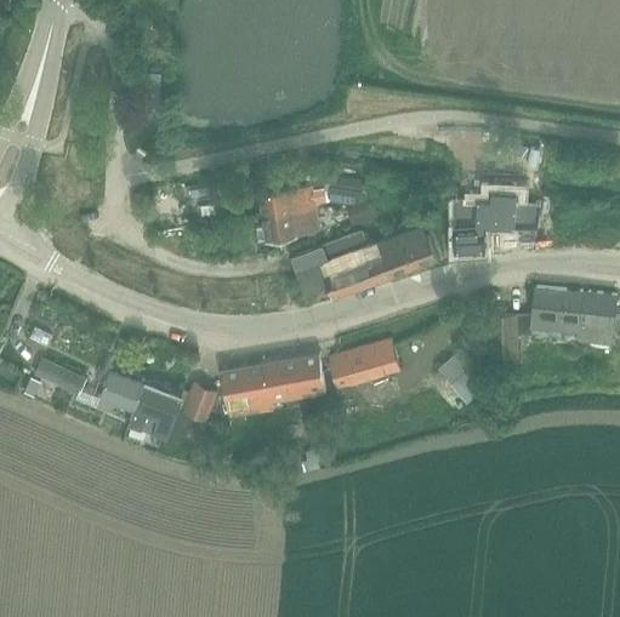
[(483,199),(454,200),(455,257),(485,256),(484,233),(516,234),(516,220),(540,223),(541,207),(549,156),(528,154),(521,205),(517,205),(517,204),(483,203),(483,199)]
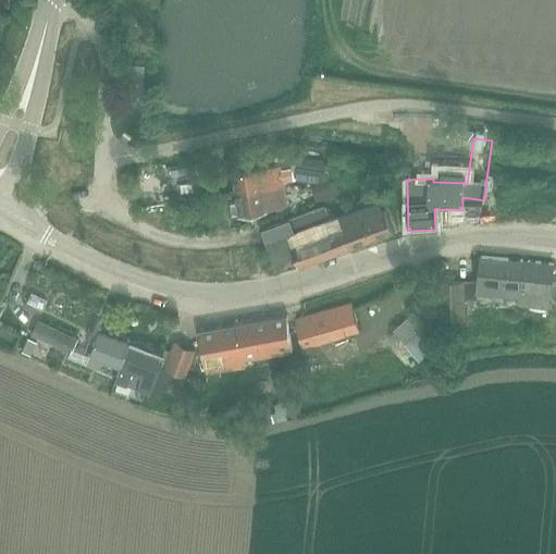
[(259,172),(232,176),(236,196),(257,192),(262,191),(262,193),(273,191),(283,188),(282,186),(294,184),(301,185),(313,186),(322,185),(322,182),(322,181),(323,168),(324,164),(289,159),(287,171),(280,172),(279,168),(259,172)]
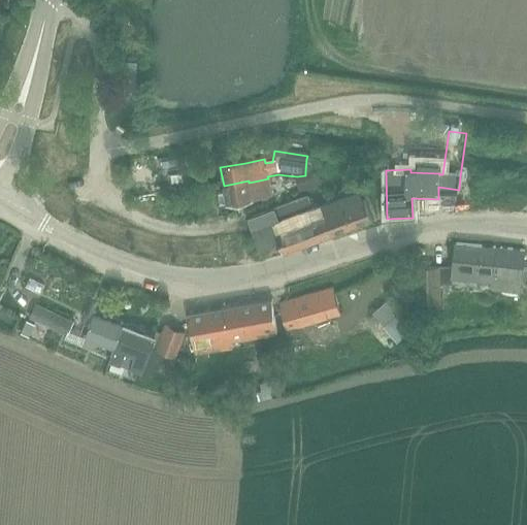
[(147,161),(138,162),(139,169),(149,168),(147,161)]
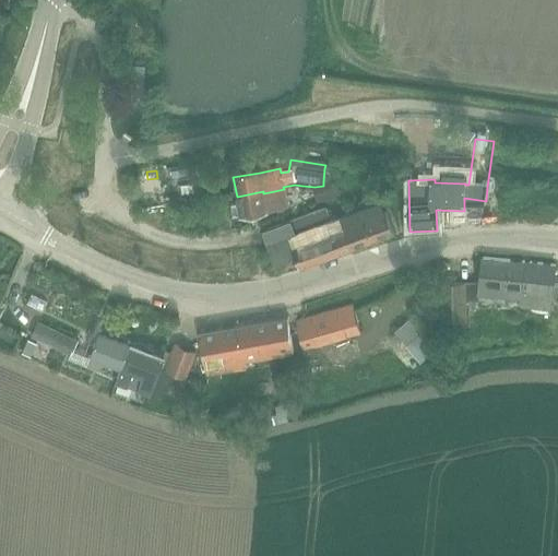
[(316,191),(311,192),(316,206),(337,199),(334,185),(323,186),(315,187),(316,191)]
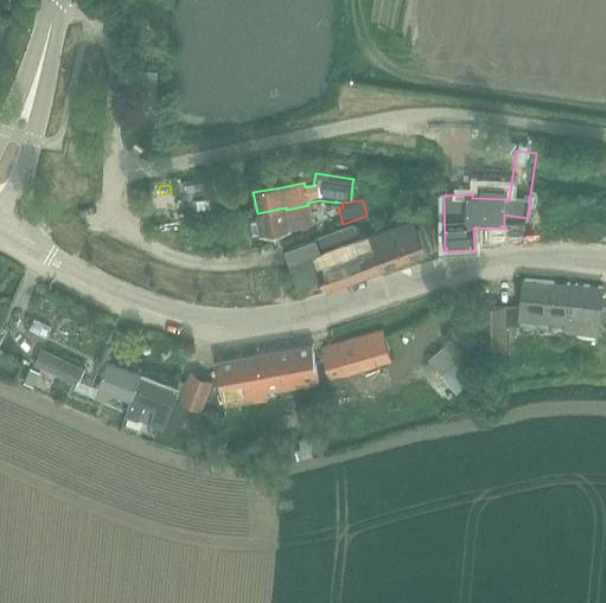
[(280,209),(257,213),(261,237),(291,232),(312,228),(312,226),(308,207),(308,205),(298,207),(286,210),(286,207),(280,209)]
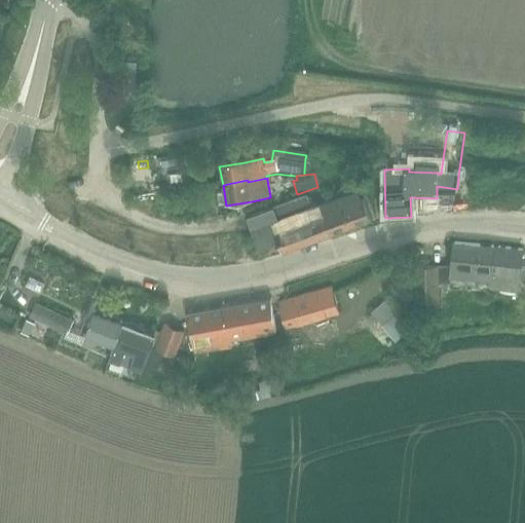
[(246,219),(247,224),(258,252),(278,244),(283,255),(370,222),(358,190),(311,209),(306,195),(246,219)]
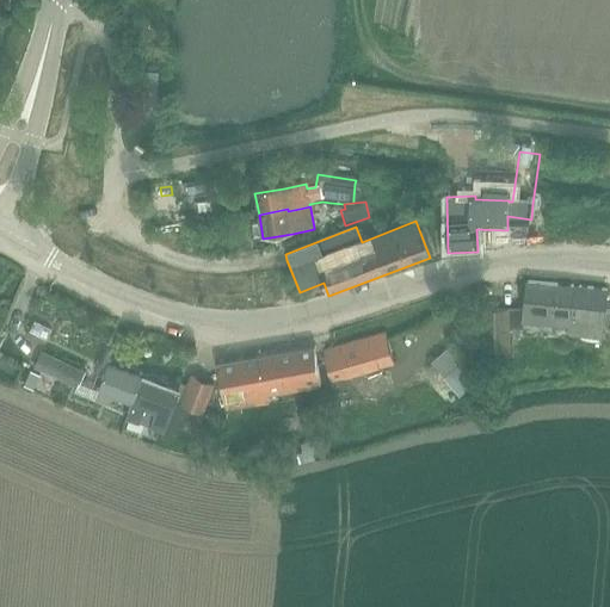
[(509,311),(478,314),(480,352),(511,351),(510,329),(523,329),(523,321),(567,324),(566,336),(574,336),(575,336),(601,340),(607,293),(607,292),(579,290),(528,284),(524,313),(509,311)]
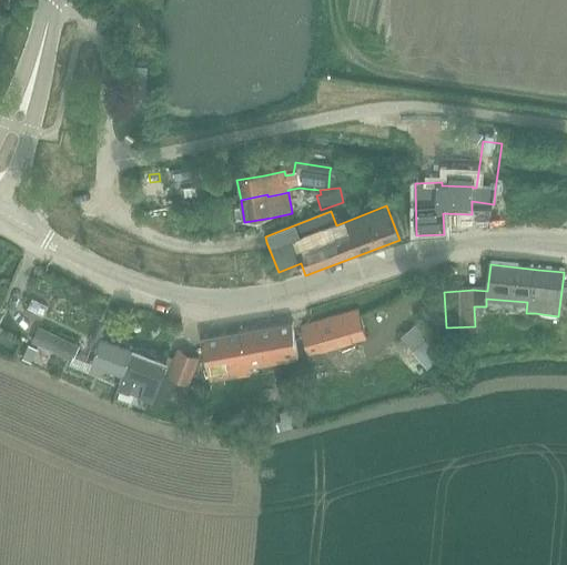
[(300,328),(307,355),(366,339),(358,311),(300,328)]
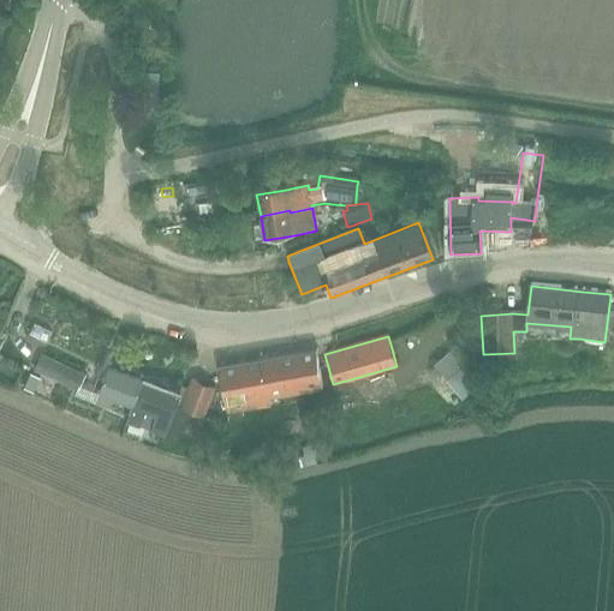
[(457,346),(434,367),(446,382),(470,360),(457,346)]
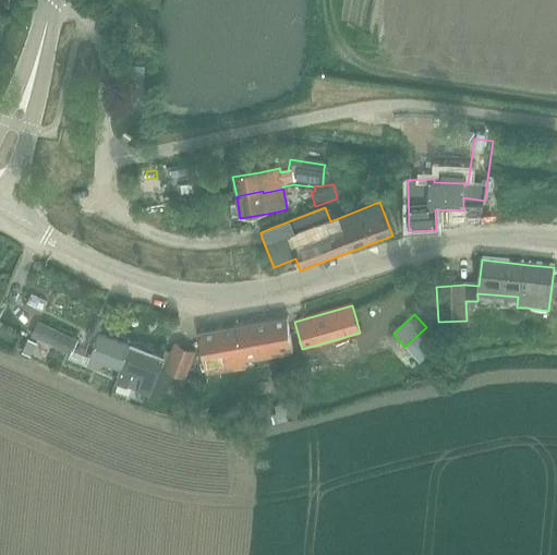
[(198,332),(202,352),(206,375),(246,369),(244,359),(292,351),(287,317),(198,332)]
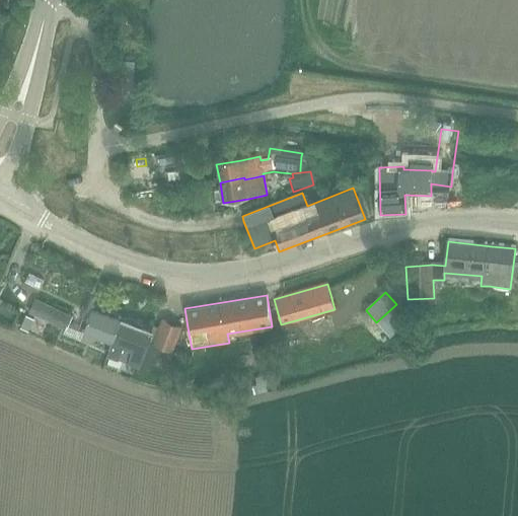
[(73,319),(35,300),(28,313),(66,333),(73,319)]
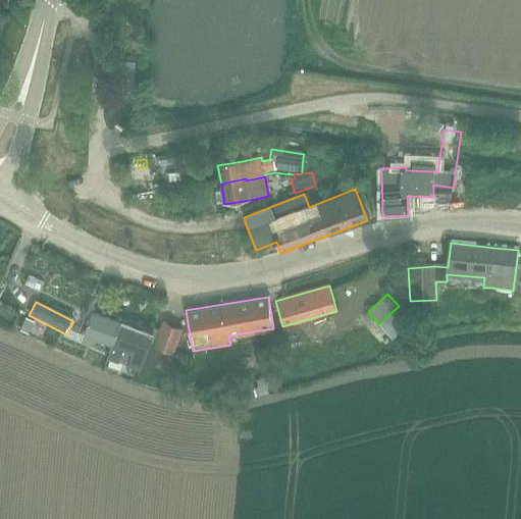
[(113,345),(107,358),(113,346),(122,321),(93,310),(80,344),(96,350),(100,340),(113,345)]
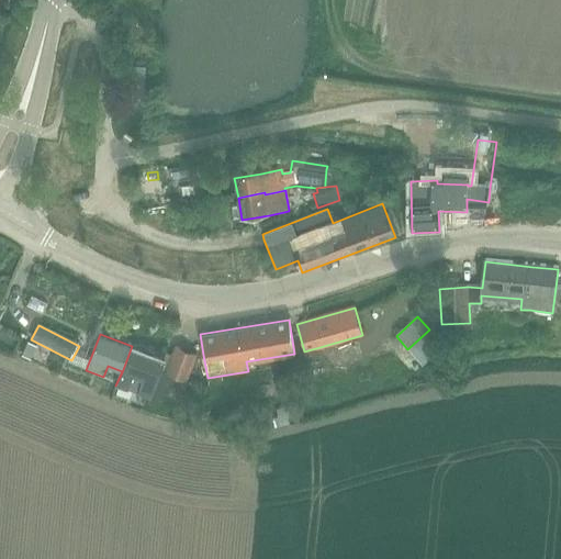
[(27,345),(22,357),(31,361),(36,348),(27,345)]
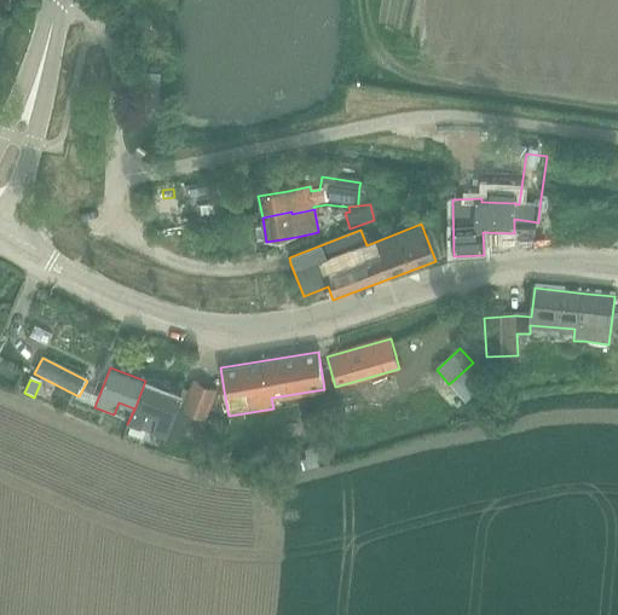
[(134,410),(127,424),(127,425),(166,440),(179,407),(206,418),(215,392),(194,383),(189,399),(145,381),(134,410)]
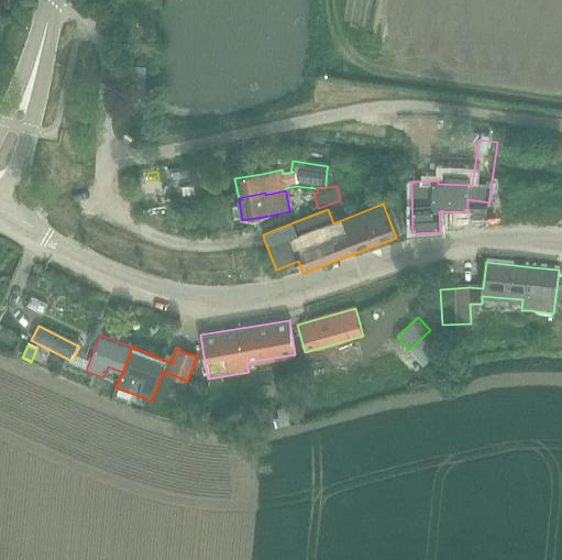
[(190,381),(188,386),(197,391),(199,384),(190,381)]
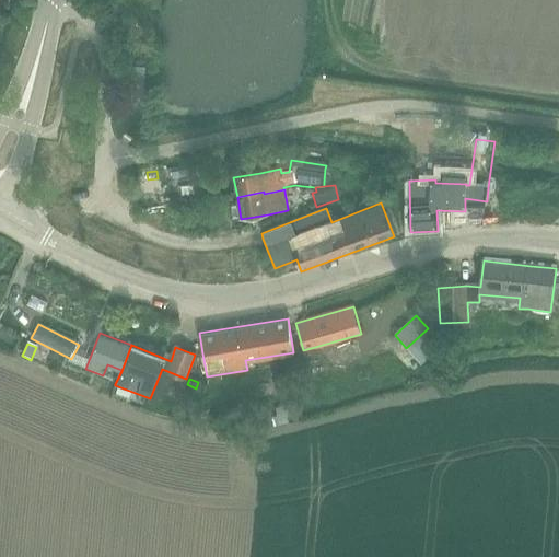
[(287,407),(265,410),(268,427),(289,424),(289,421),(287,407)]
